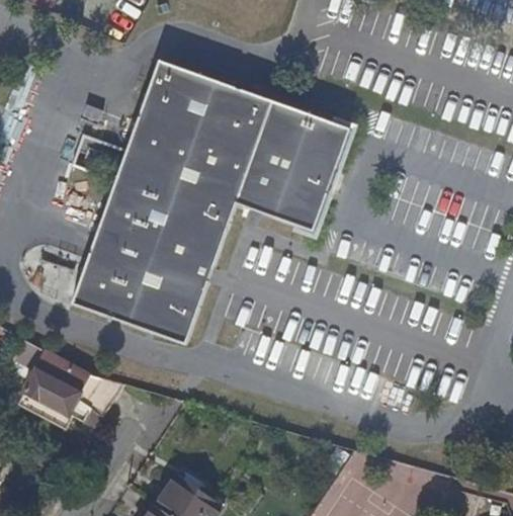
[(348,123),(155,59),(73,306),(185,343),(233,201),(313,228),(348,123)]
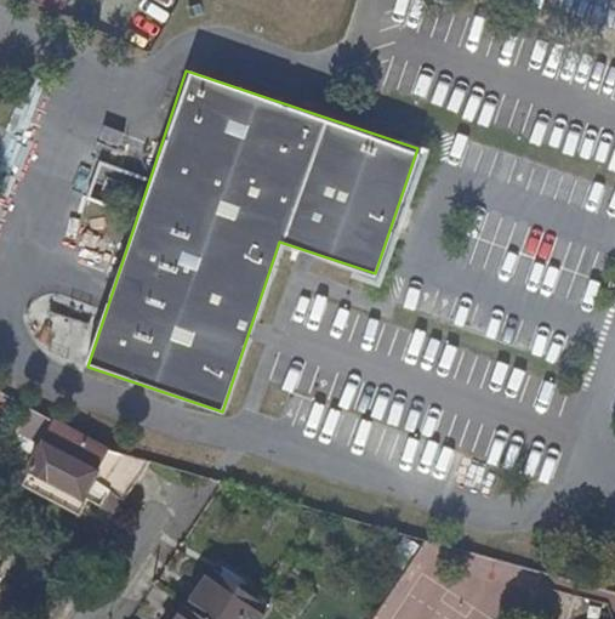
[(119,208),(125,170),(92,164),(85,203),(119,208)]
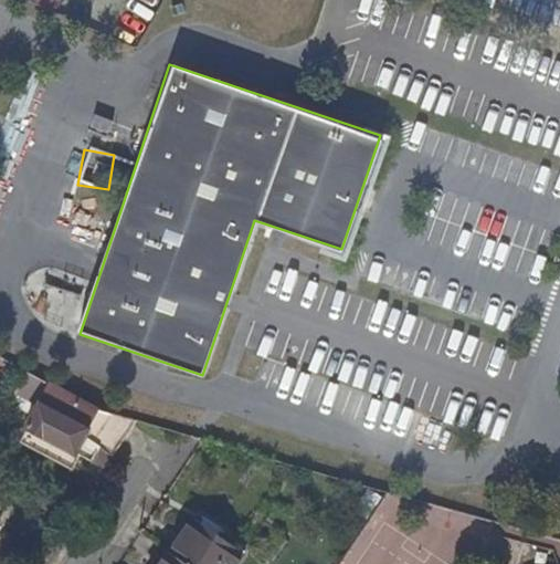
[(93,420),(43,394),(20,436),(95,478),(127,429),(93,420)]
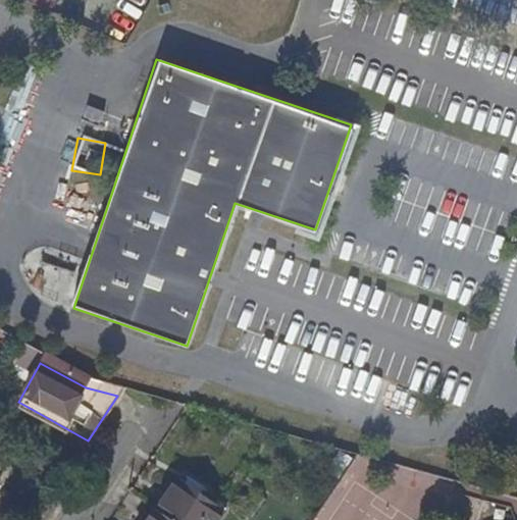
[(173,483),(152,514),(160,519),(213,519),(218,513),(173,483)]
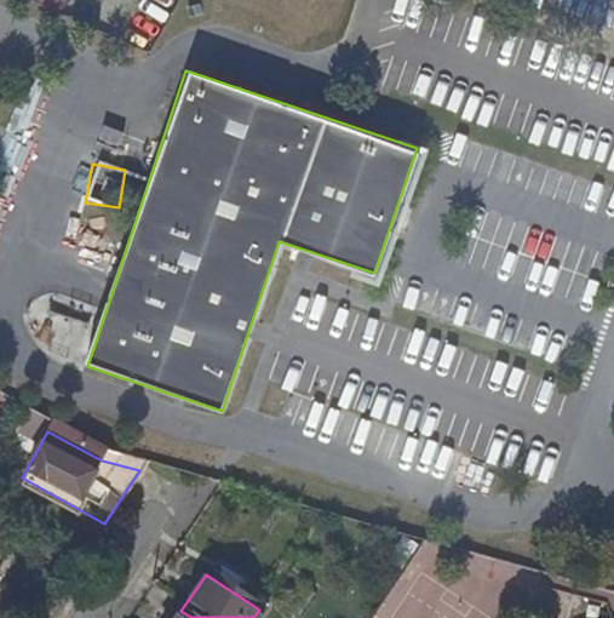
[(286,617),(294,617),(309,599),(299,593),(283,616),(286,617)]
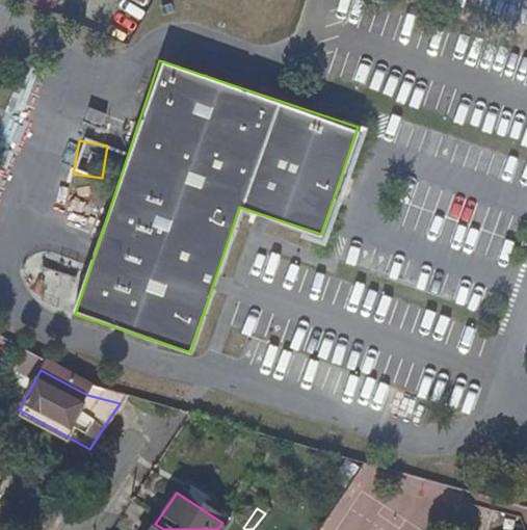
[(526,529),(526,524),(515,521),(519,529),(526,529)]
